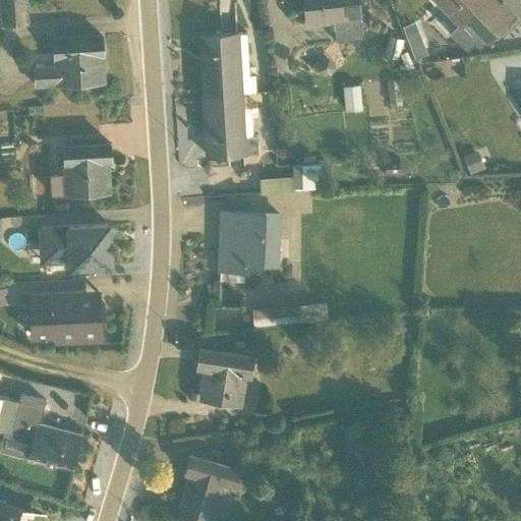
[(27,23),(25,0),(0,0),(0,21),(0,25),(27,23)]
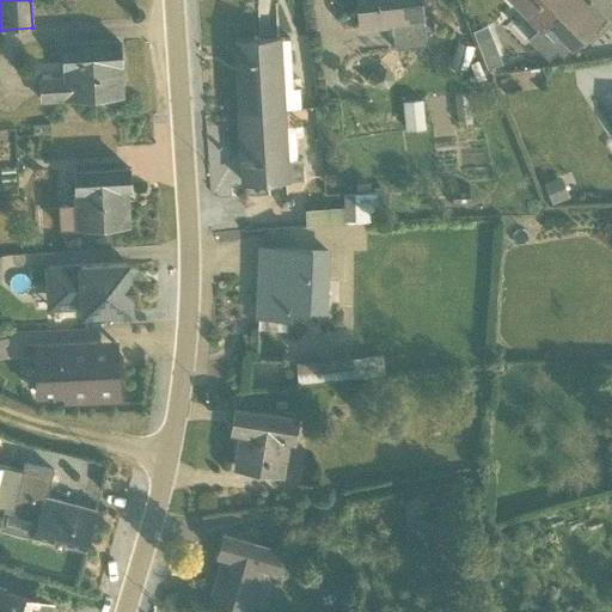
[(393,48),(424,44),(422,31),(432,30),(430,14),(421,16),(418,0),(354,0),(359,30),(391,26),(393,48)]
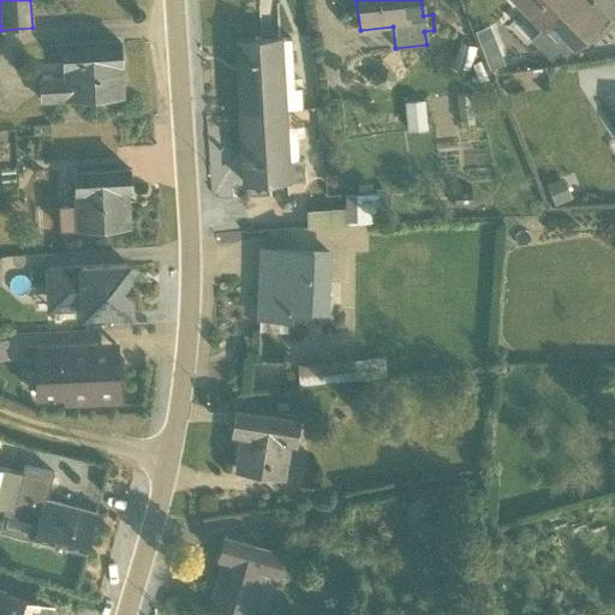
[(587,5),(583,0),(511,0),(538,28),(529,37),(549,58),(559,49),(563,54),(604,15),(591,1),(587,5)]
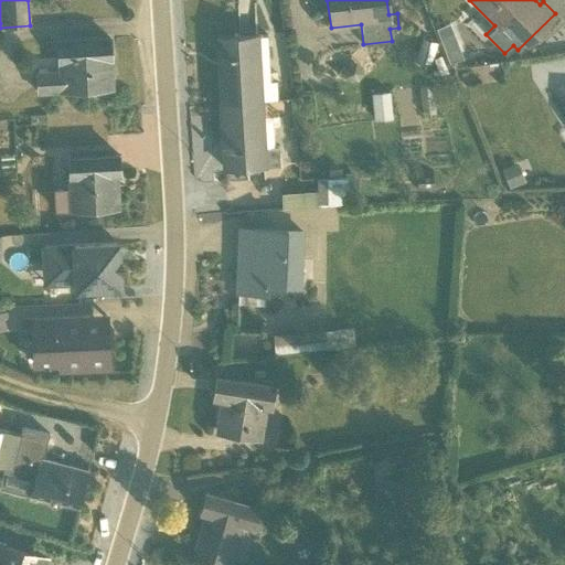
[(440,38),(449,62),(460,57),(452,33),(440,38)]
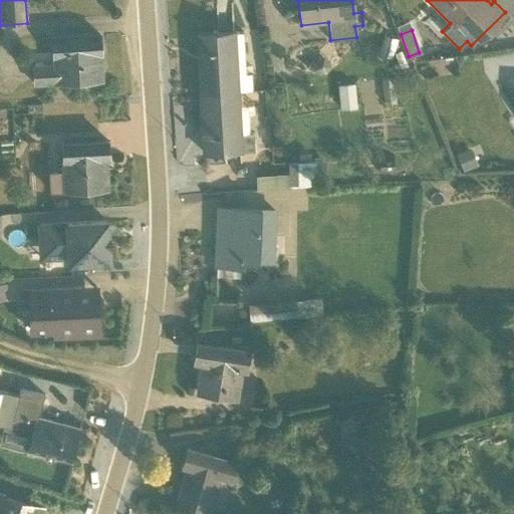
[(244,73),(242,32),(235,32),(235,31),(196,34),(200,93),(250,90),(249,72),(244,73)]
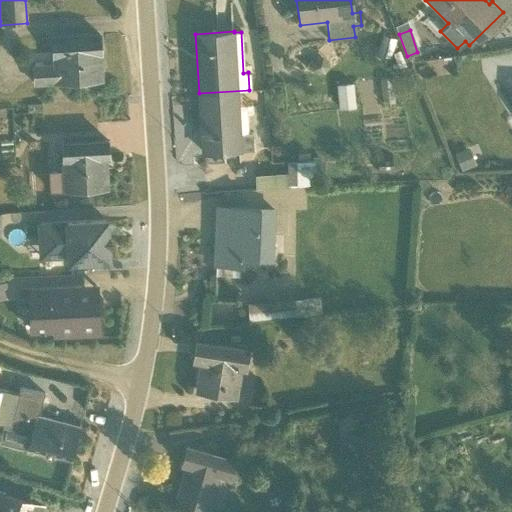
[(31,64),(32,83),(100,79),(98,53),(99,53),(98,35),(50,38),(51,62),(31,64)]
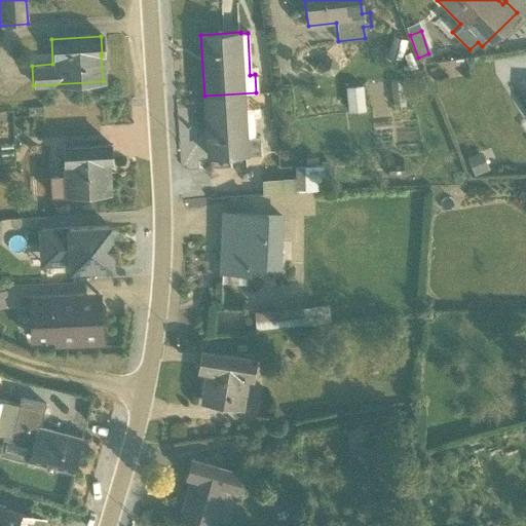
[(405,40),(391,36),(386,54),(399,59),(405,40)]
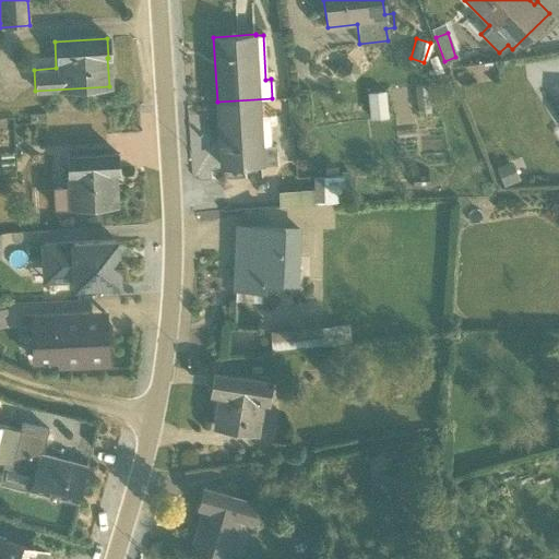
[(430,111),(428,85),(414,86),(416,113),(430,111)]
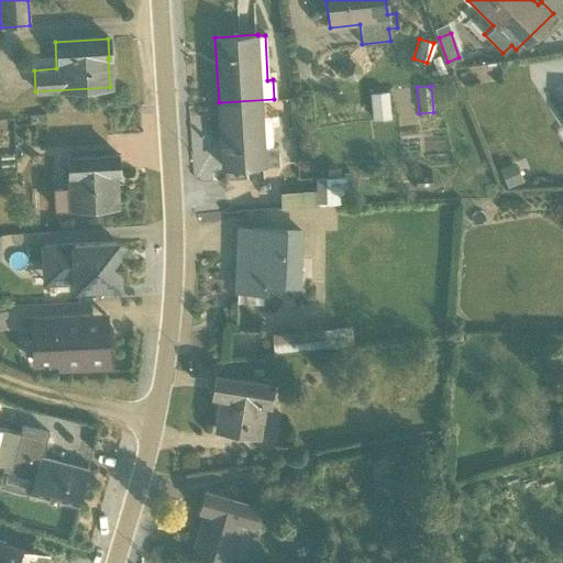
[(368,94),(372,120),(389,118),(387,91),(368,94)]
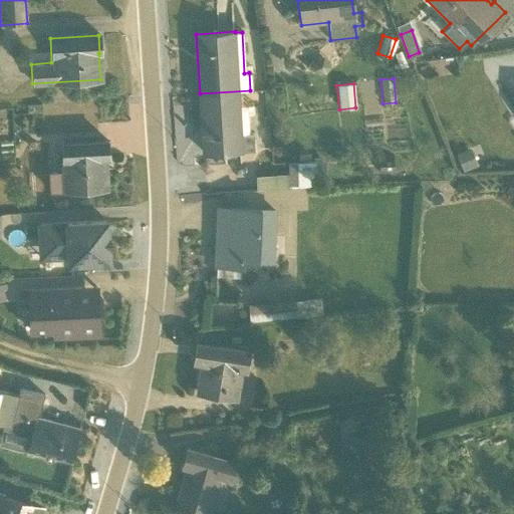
[(238,91),(200,93),(203,153),(253,150),(253,133),(248,134),(247,107),(239,108),(238,91)]
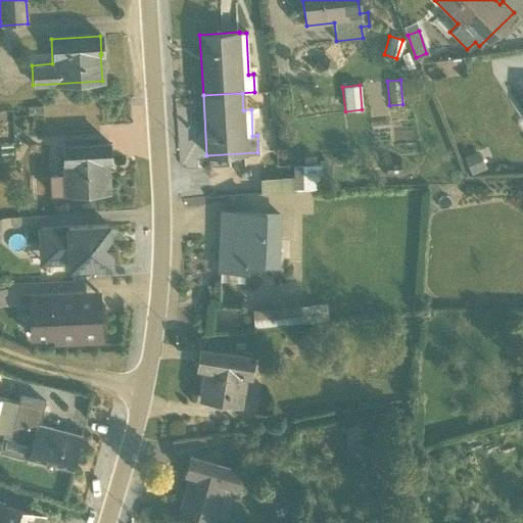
[(110,159),(108,143),(61,146),(62,175),(48,176),(50,196),(107,192),(106,160),(110,159)]
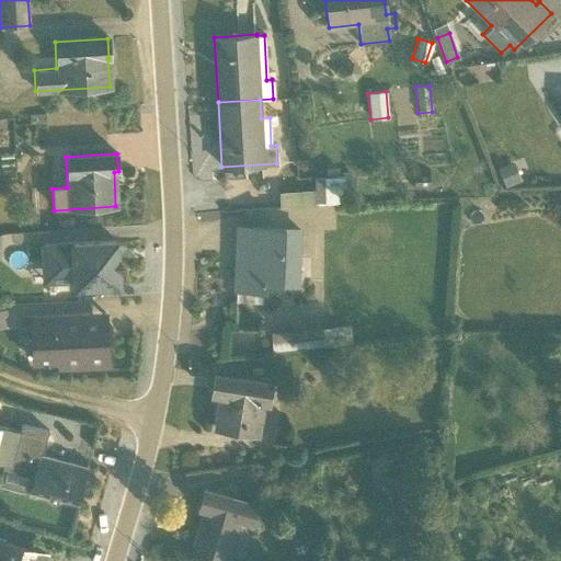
[(412,175),(413,190),(428,189),(427,175),(412,175)]
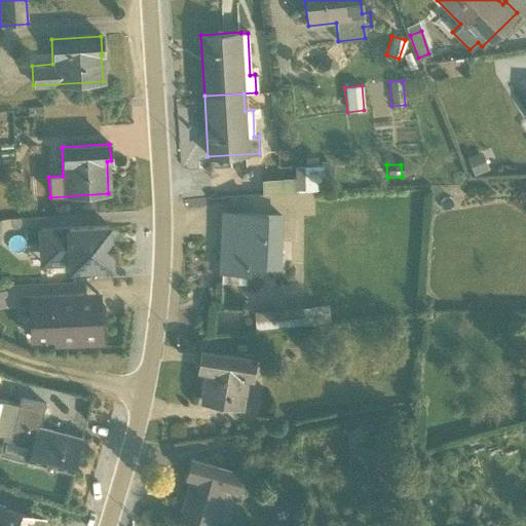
[(323,189),(323,165),(294,166),(294,178),(261,181),(262,197),(323,189)]
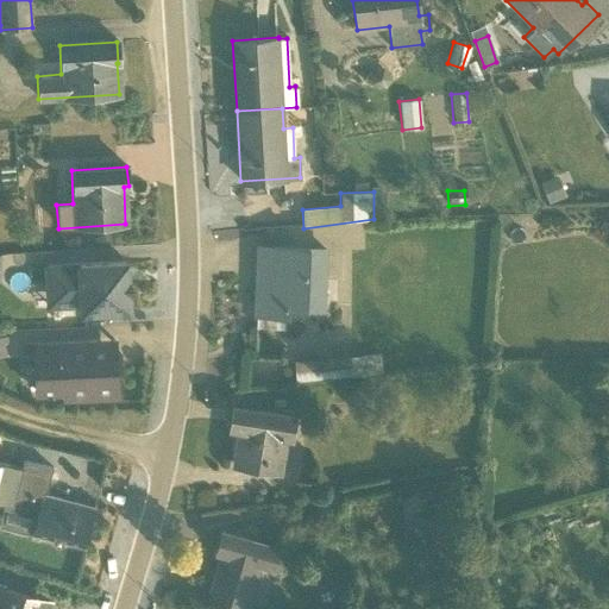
[(384,192),(374,192),(375,212),(385,212),(384,192)]
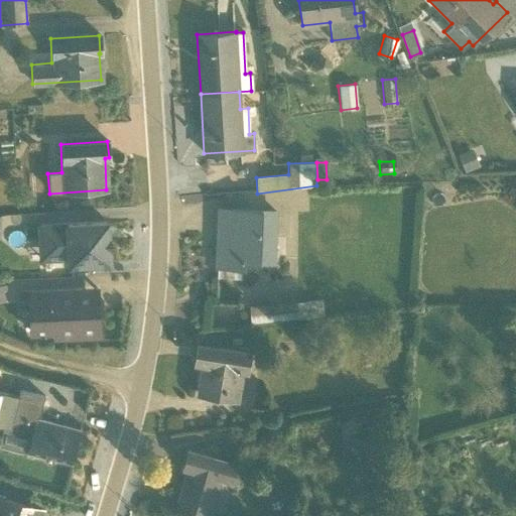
[(219,210),(216,278),(240,279),(241,271),(243,271),(244,264),(274,265),(277,213),(219,210)]
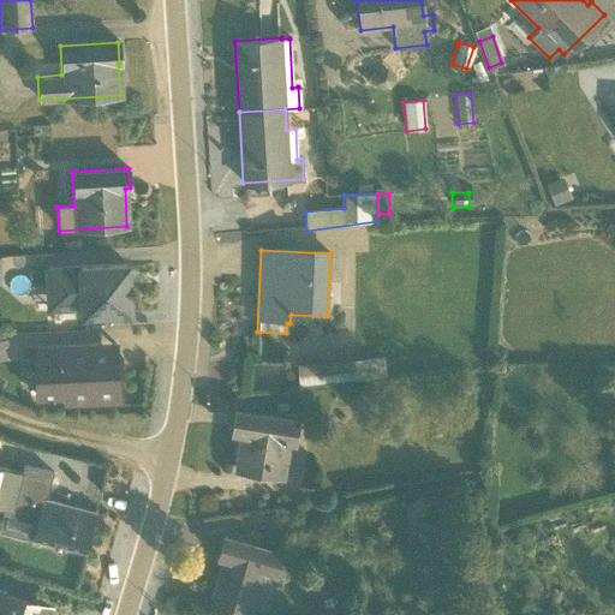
[(79,317),(130,314),(127,266),(42,270),(45,314),(78,312),(79,317)]
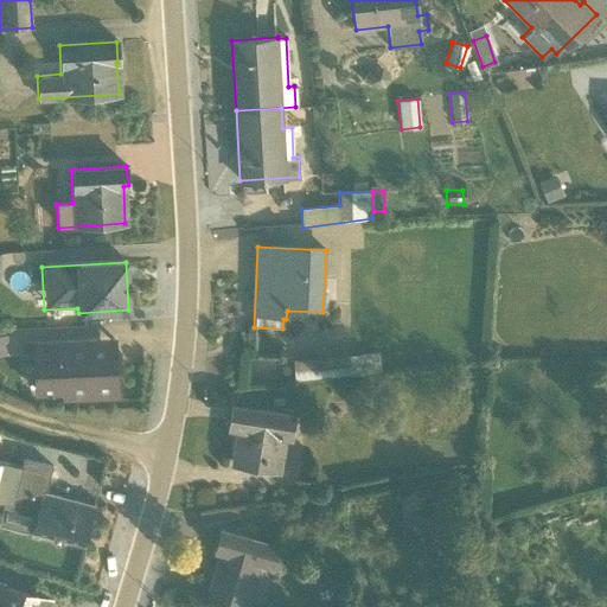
[(63,397),(116,395),(114,340),(33,344),(36,391),(62,391),(63,397)]
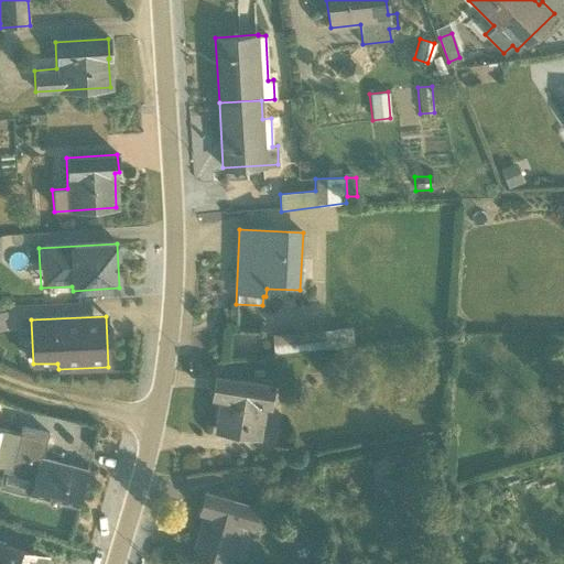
[(271,336),(273,355),(323,349),(337,349),(337,348),(354,346),(351,328),(271,336)]
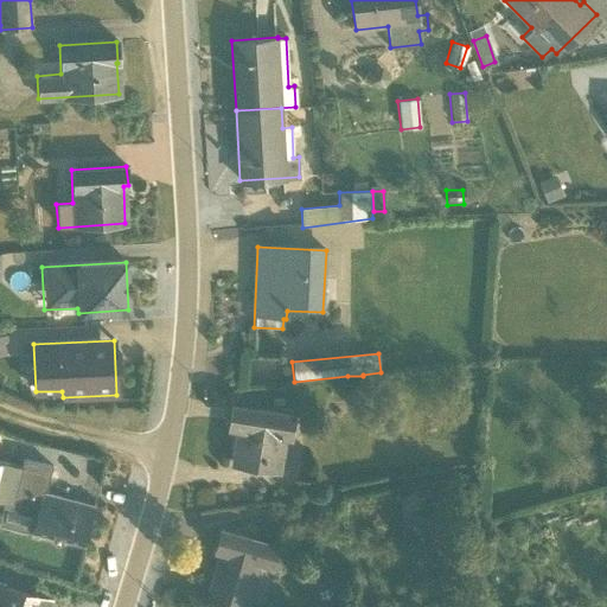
[(345,384),(345,404),(359,403),(358,384),(345,384)]
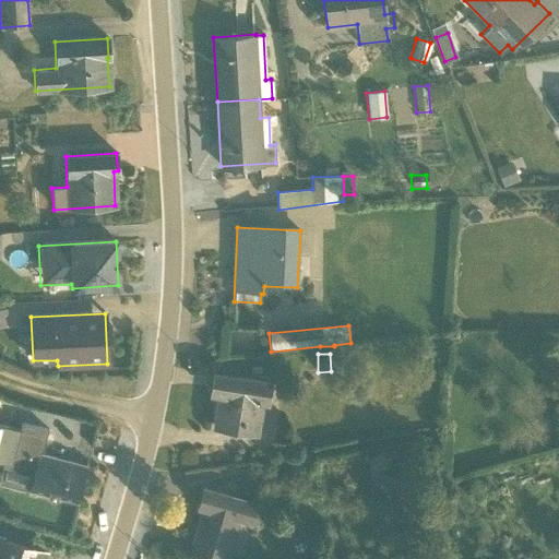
[(238,365),(222,363),(221,376),(214,375),(211,394),(222,395),(219,407),(217,407),(214,427),(259,433),(263,405),(268,406),(272,381),(237,376),(238,365)]
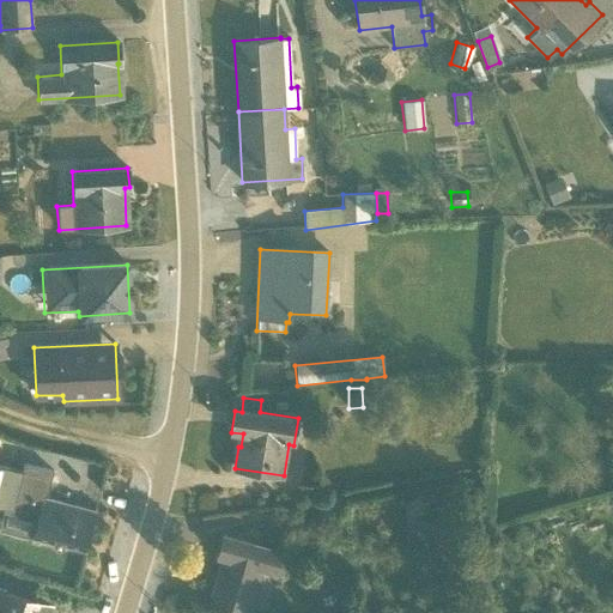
[(50,478),(0,466),(0,508),(2,509),(0,520),(0,530),(84,553),(96,508),(46,498),(50,478)]
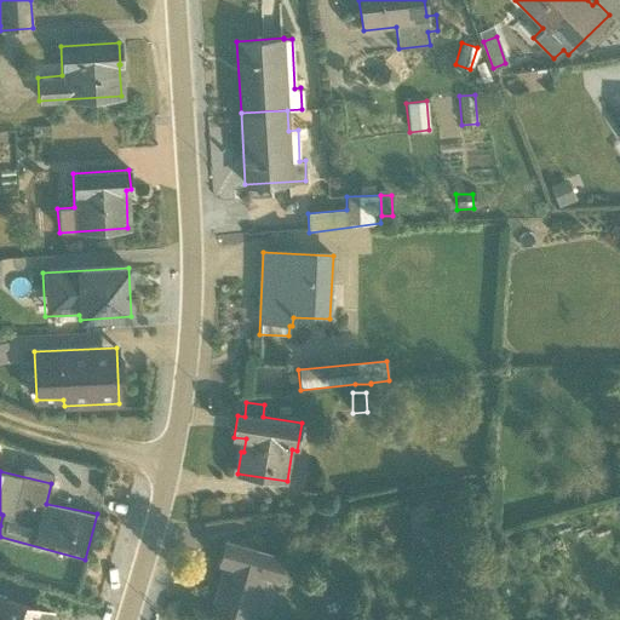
[(225,564),(210,616),(220,619),(268,619),(271,609),(259,606),(267,579),(281,584),(288,561),(225,543),(219,563),(225,564)]
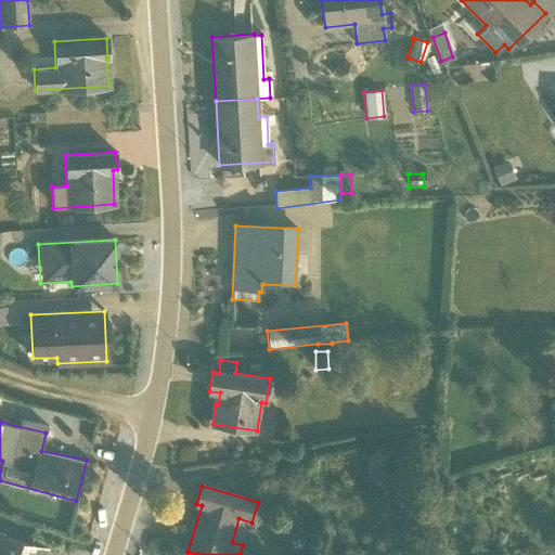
[(0,536),(0,554),(43,554),(46,549),(0,536)]
